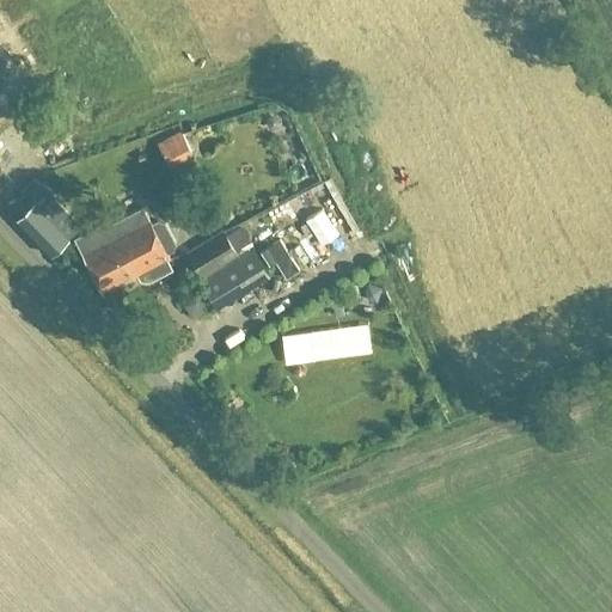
[(183,128),(160,139),(170,163),(194,152),(183,128)]
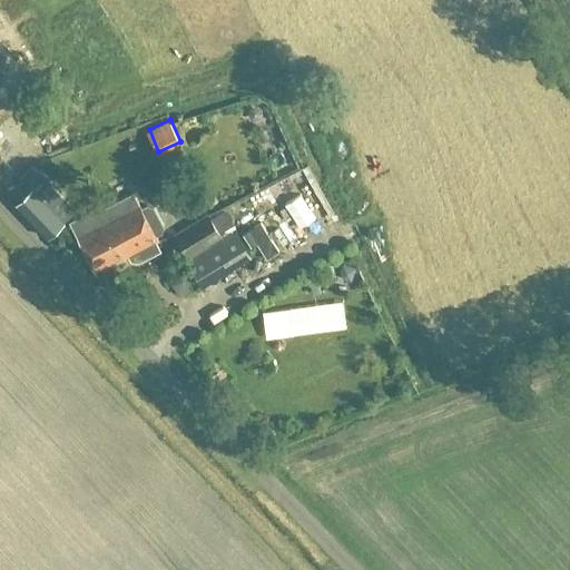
[(48,239),(76,214),(31,168),(5,194),(48,239)]
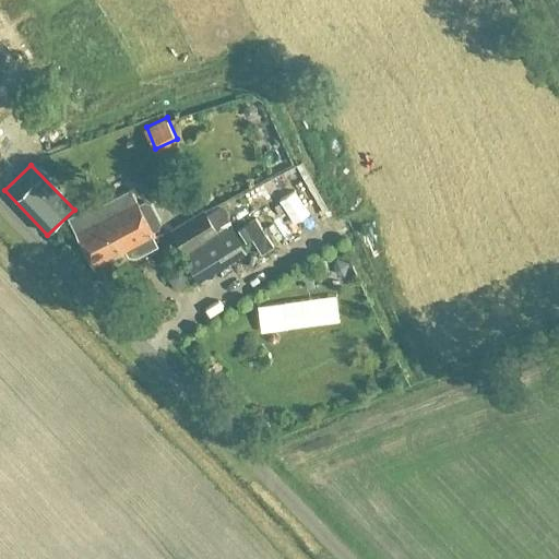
[(127,253),(129,258),(137,259),(156,248),(152,240),(155,238),(135,200),(100,217),(100,216),(73,230),(95,270),(127,253)]
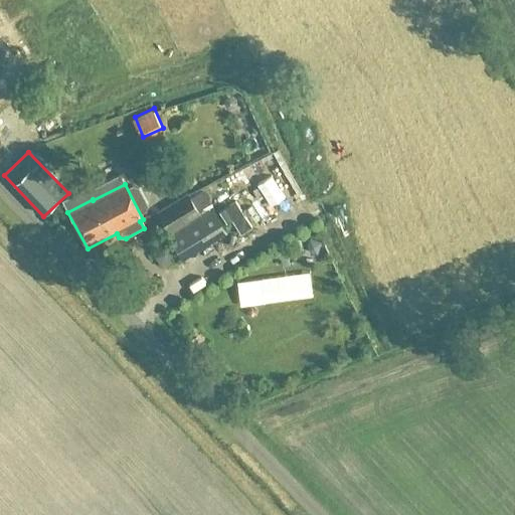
[(170,234),(200,216),(188,196),(158,214),(170,234)]
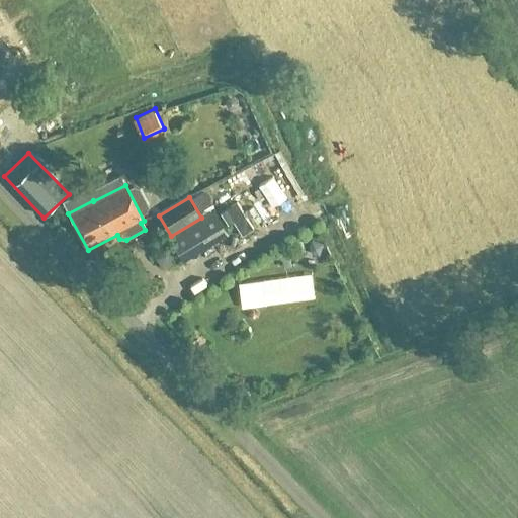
[(263,207),(267,225),(276,222),(272,204),(263,207)]
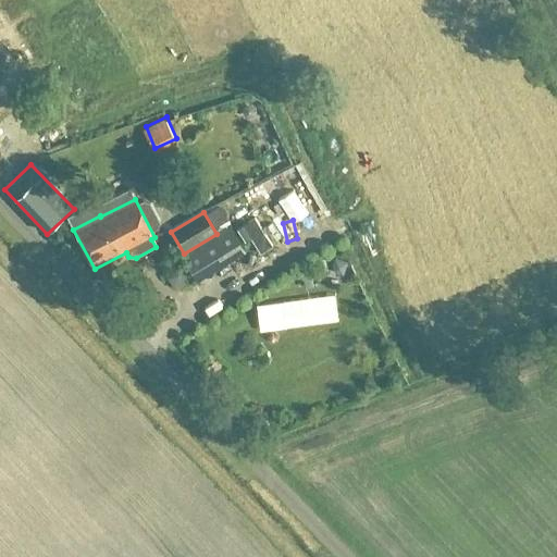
[(182,258),(197,282),(246,252),(231,227),(182,258)]
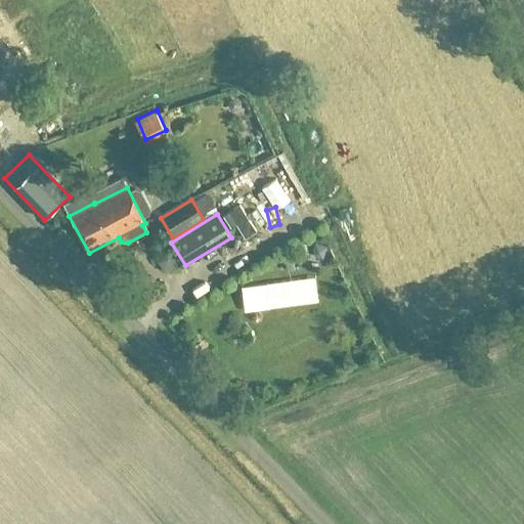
[(231,242),(235,254),(254,247),(250,235),(231,242)]
